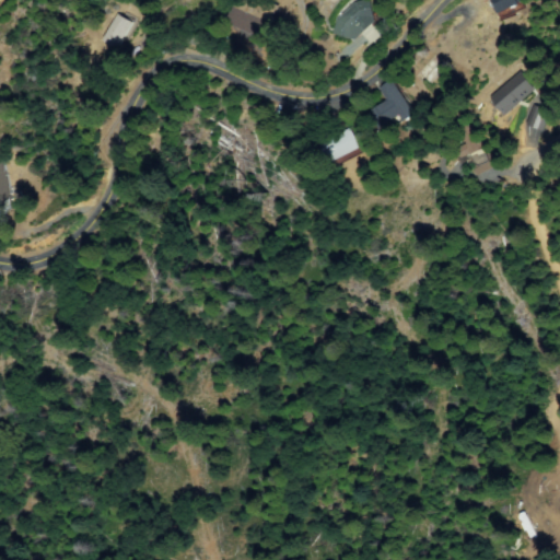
[(231,22),(241,0),(263,0),(284,10),(270,38),(241,24),(240,26),(231,22)]
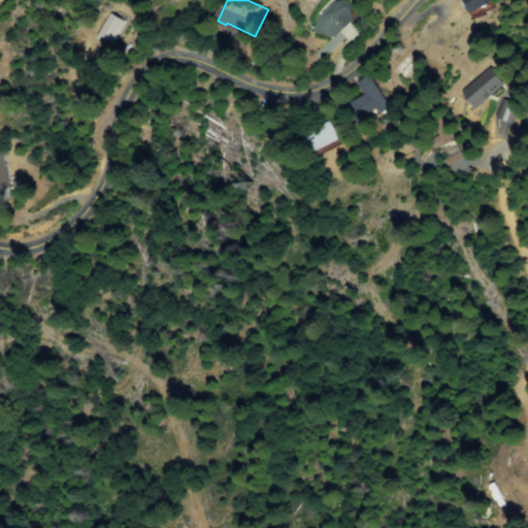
[(354,22),(338,35),(317,31),(320,27),(316,23),(339,0),(345,0),(348,2),(354,22)]
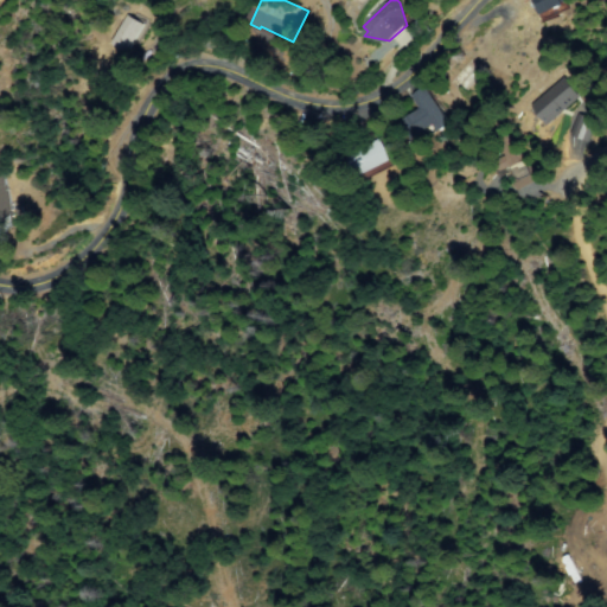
[(536,0),(562,0),(564,4),(543,14),(536,0)]
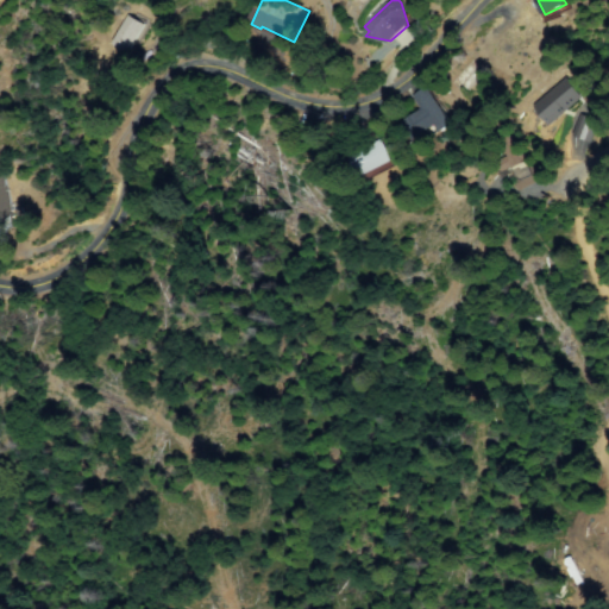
[(144,24),(130,51),(113,42),(127,16),(144,24)]
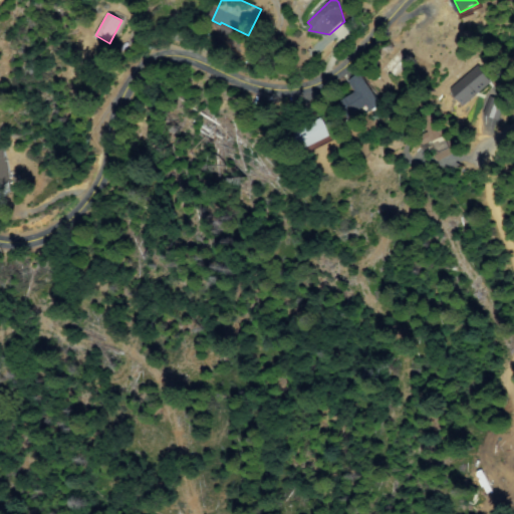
[(380,69),(396,51),(409,62),(394,80),(380,69)]
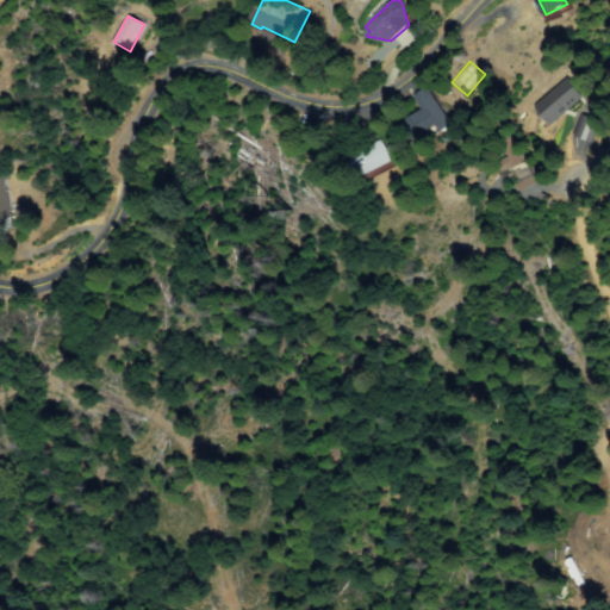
[(533,106),(566,78),(584,99),(551,126),(533,106)]
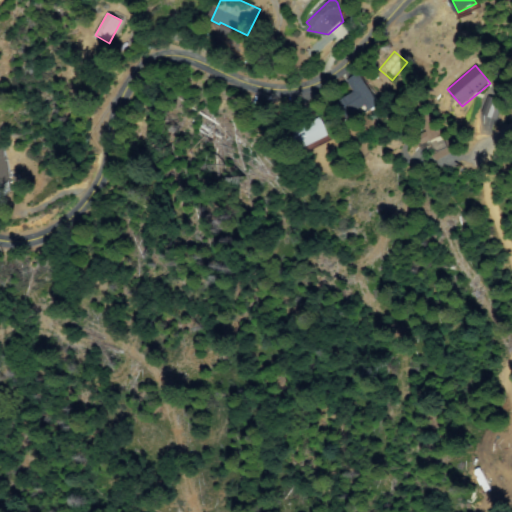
[(380,106),(370,112),(365,106),(347,118),(338,105),(356,93),(348,80),(358,73),(380,106)]
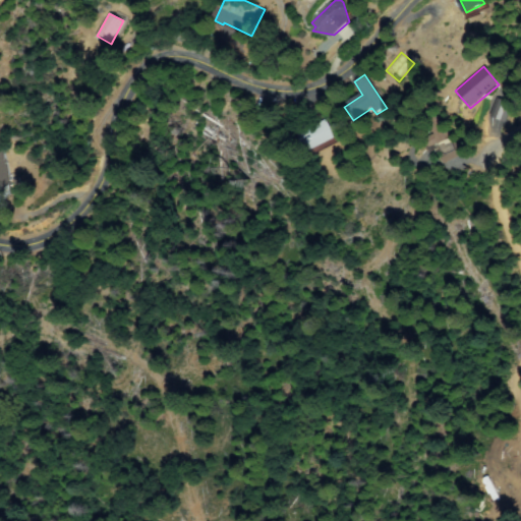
[(498,98),(510,102),(504,121),(490,116),(498,98)]
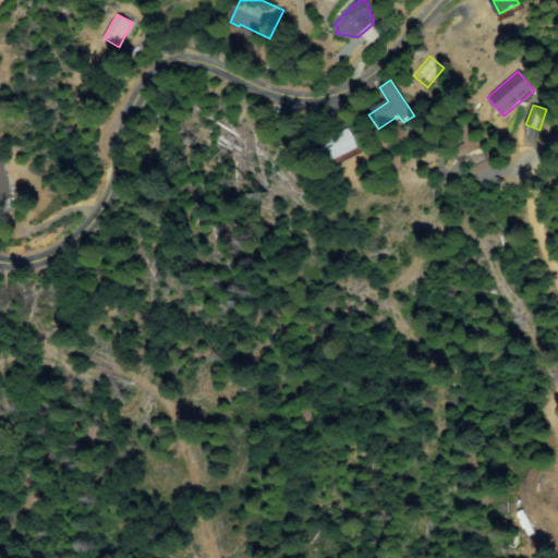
[(472,124),(478,142),(482,141),(486,152),(489,150),(495,166),(476,172),(471,158),(465,160),(456,135),(459,134),(457,130),(472,124)]
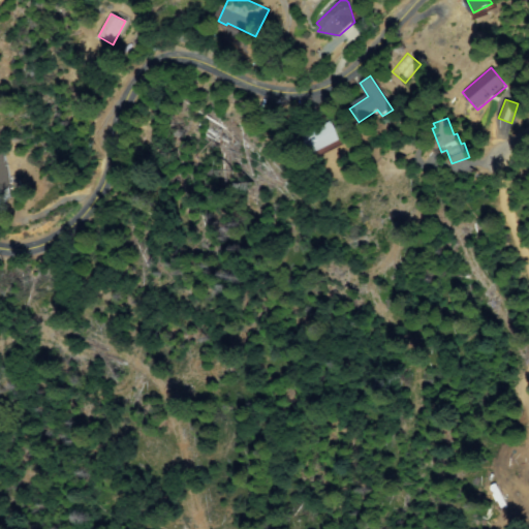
[(317,155),(306,138),(329,121),(340,137),(317,155)]
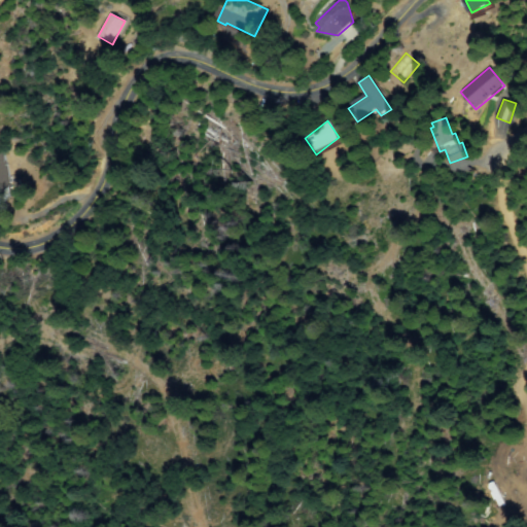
[(0,191),(0,150),(3,150),(10,189),(0,191)]
